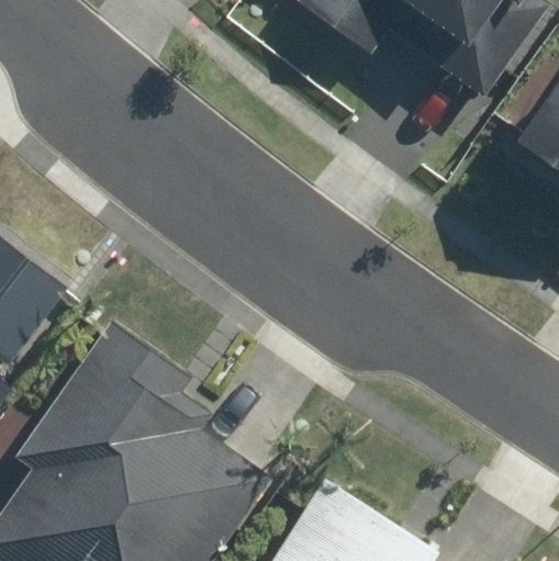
[(299,0),(369,51),(389,24),(479,91),(546,0),(299,0)]
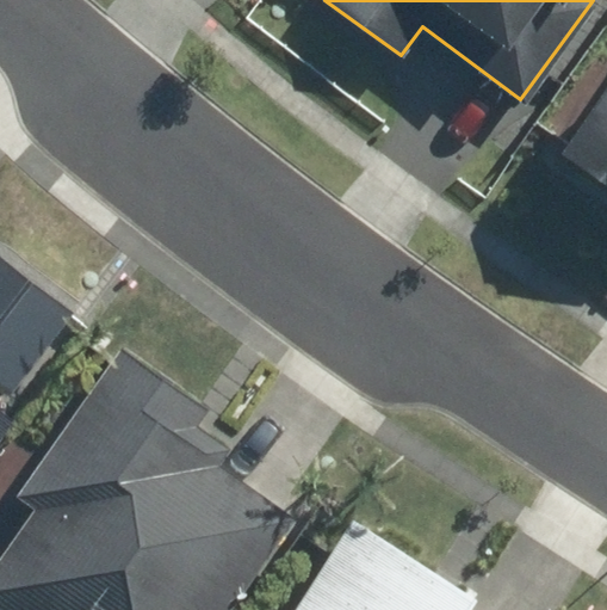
[(606,86),(557,154),(600,185),(606,176),(606,86)]
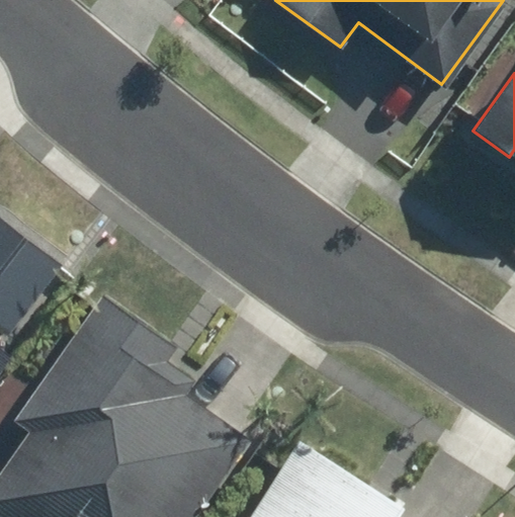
[(0,328),(9,335),(62,265),(0,218),(0,328)]
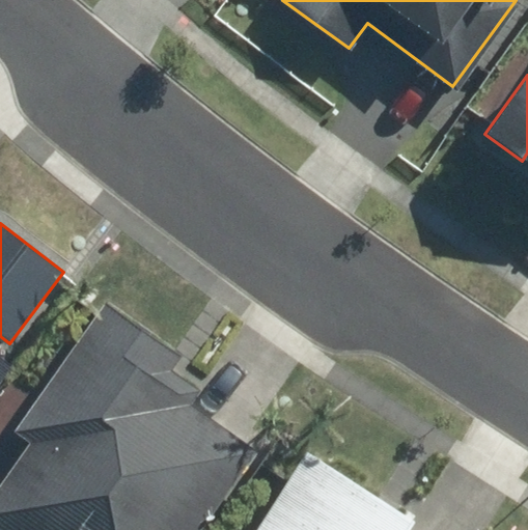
[(211,379),(104,306),(0,459),(0,529),(199,529),(257,444),(195,401),(211,379)]
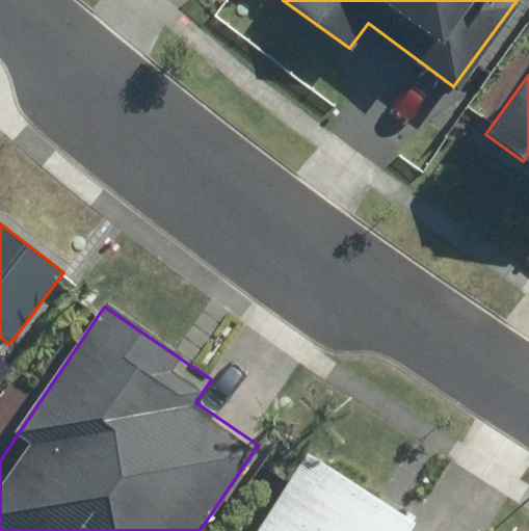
[(403,530),(411,520),(309,452),(256,530),(403,530)]
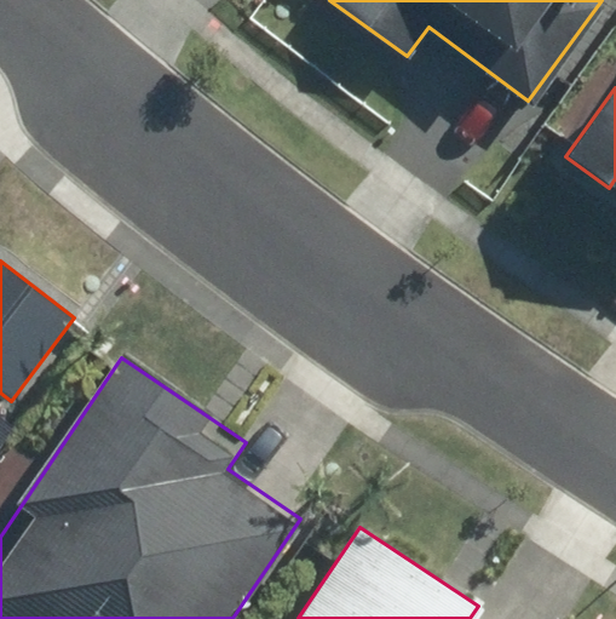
All buildings are outlined.
